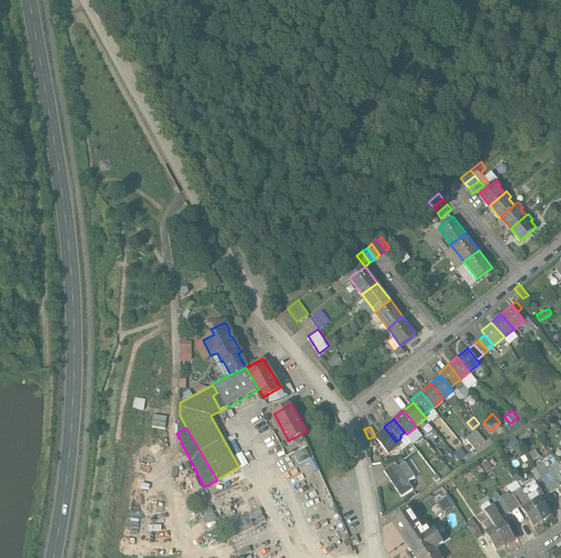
[(396,442),(385,428),(375,436),(389,453),(399,445),(396,442)]
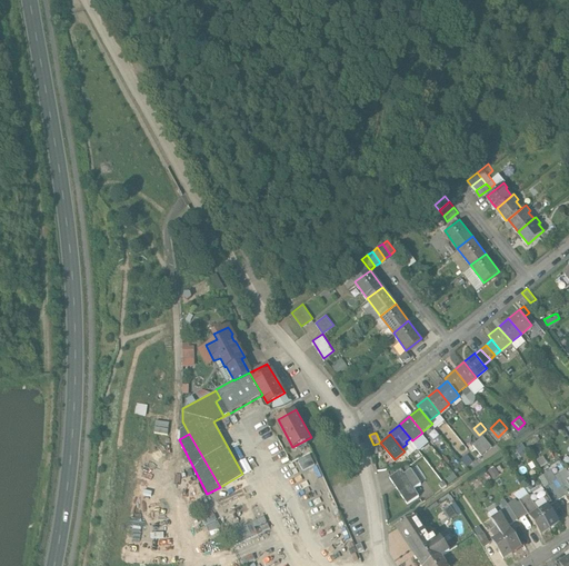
[(491,444),(482,434),(478,438),(486,448),(491,444)]
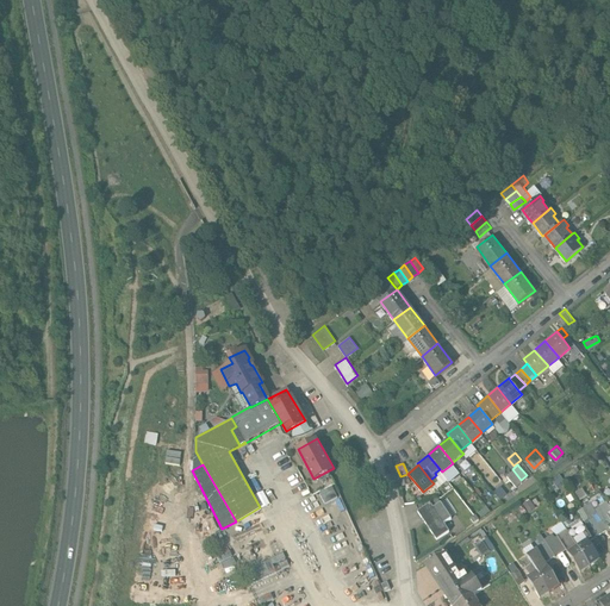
[(521,480),(512,469),(506,474),(516,485),(521,480)]
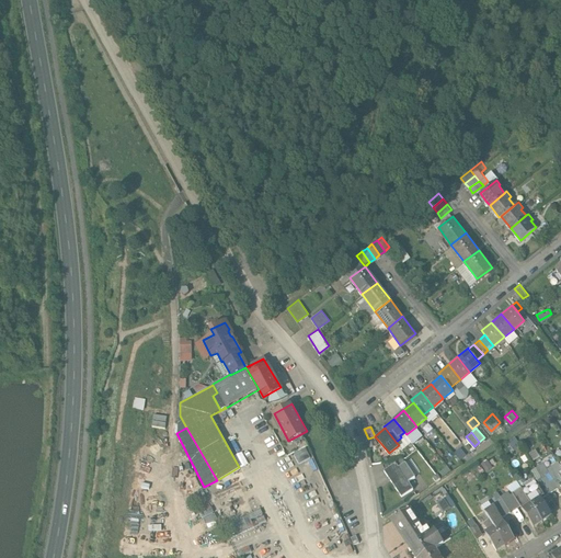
[(514,434),(507,440),(513,447),(519,443),(514,434)]
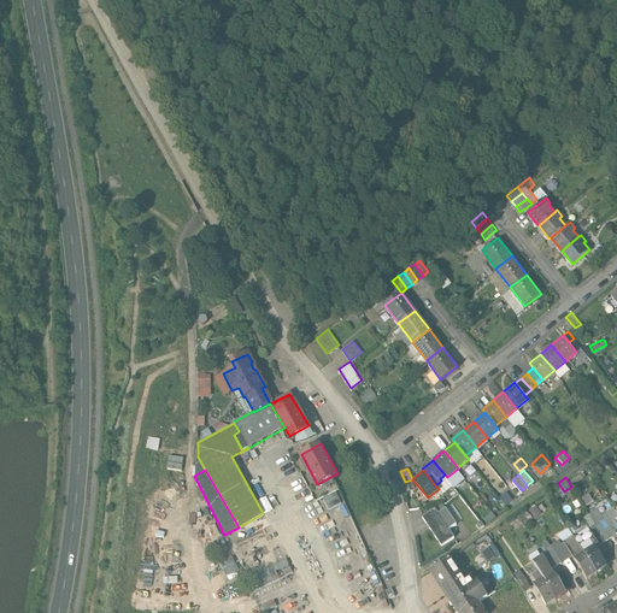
[(512,497),(505,489),(499,495),(506,504),(512,497)]
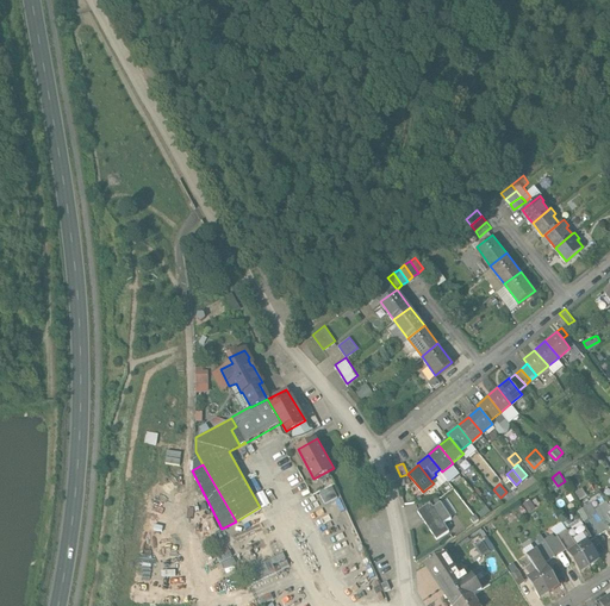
[(447,497),(440,501),(449,514),(456,510),(447,497)]
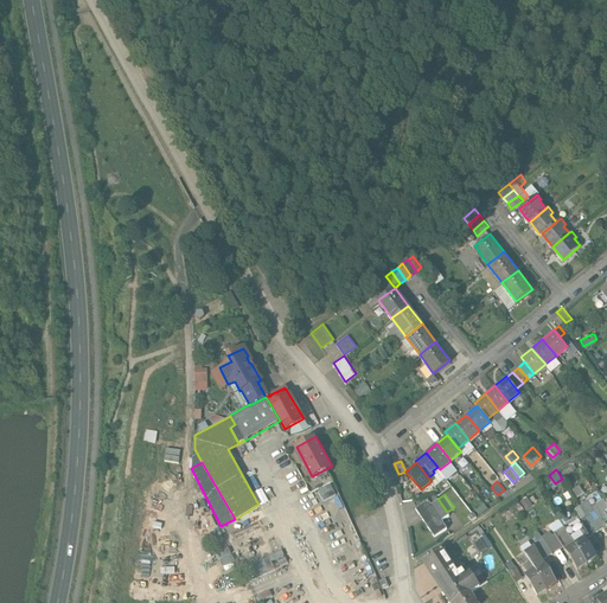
[(526,494),(521,499),(525,507),(532,502),(526,494)]
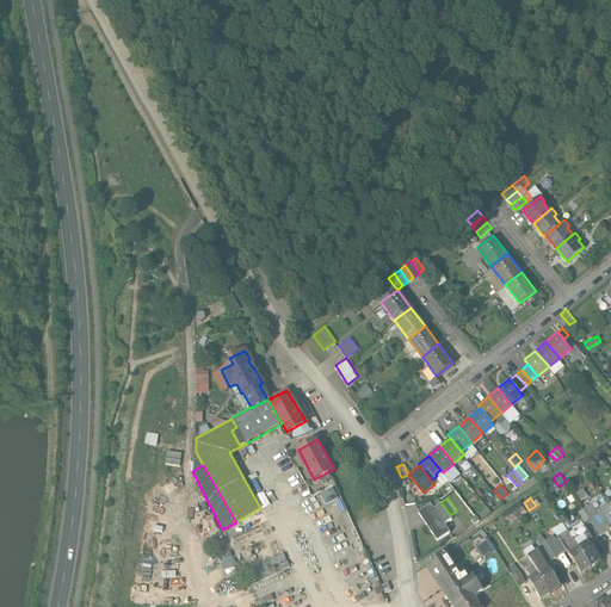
[(434,507),(431,501),(419,511),(438,538),(450,530),(444,521),(451,516),(450,515),(440,502),(434,507)]
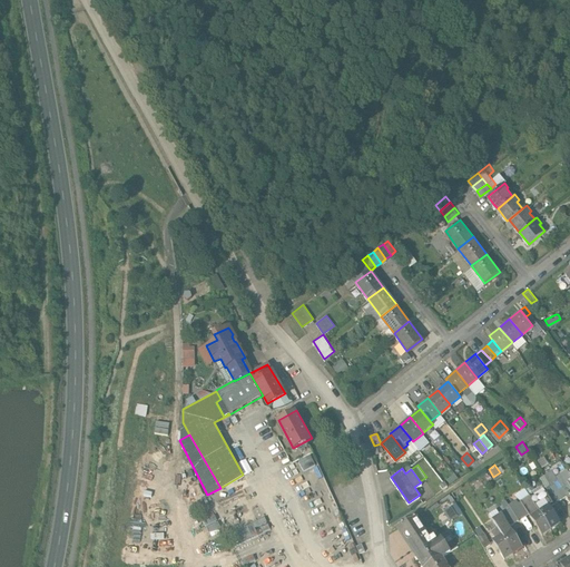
[(569,477),(561,482),(557,476),(548,481),(559,498),(560,499),(566,495),(566,494),(569,490),(569,477)]
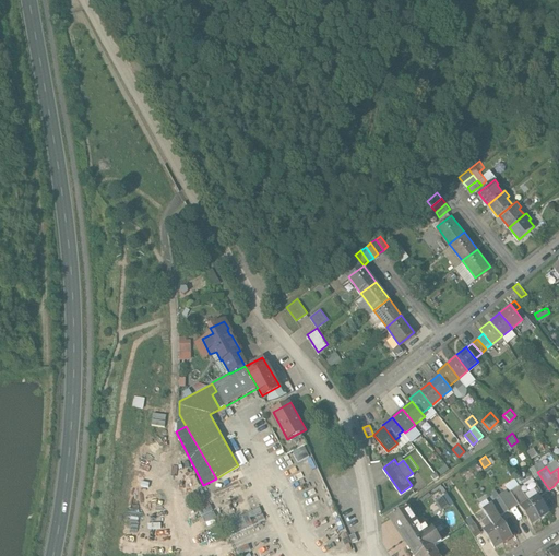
[(435,469),(429,472),(433,477),(439,473),(435,469)]
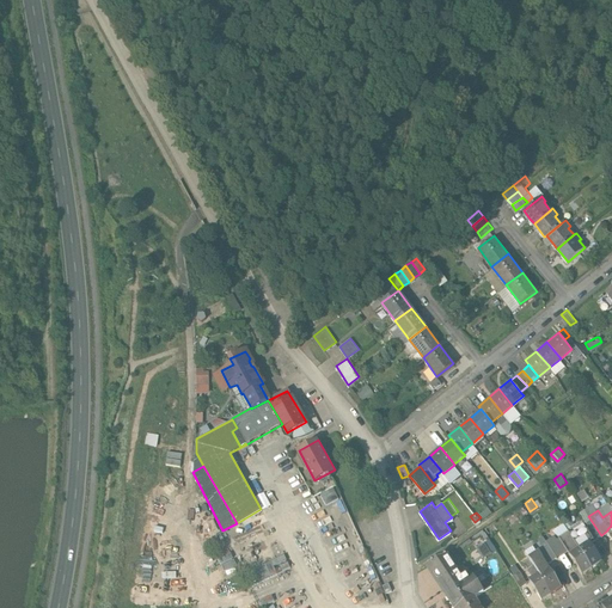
[(365,548),(349,514),(329,523),(344,558),(365,548)]
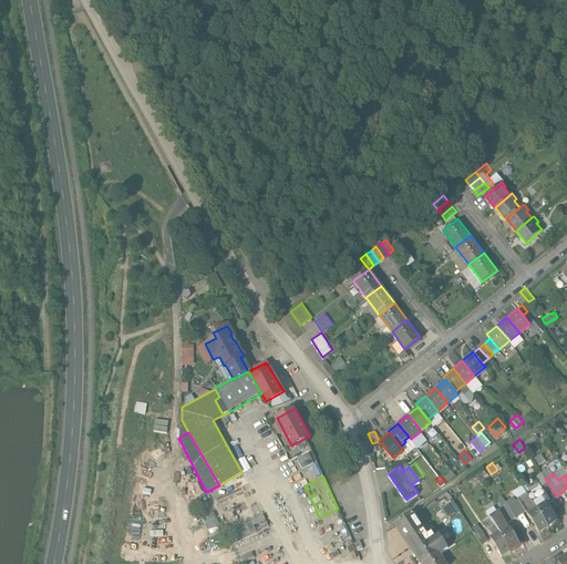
[(556,495),(545,479),(539,482),(550,499),(556,495)]
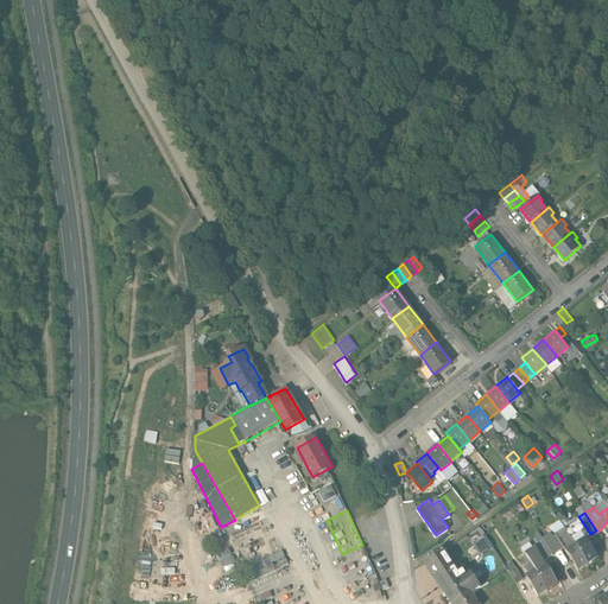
[(571,534),(565,525),(555,532),(580,567),(589,561),(577,544),(571,534)]
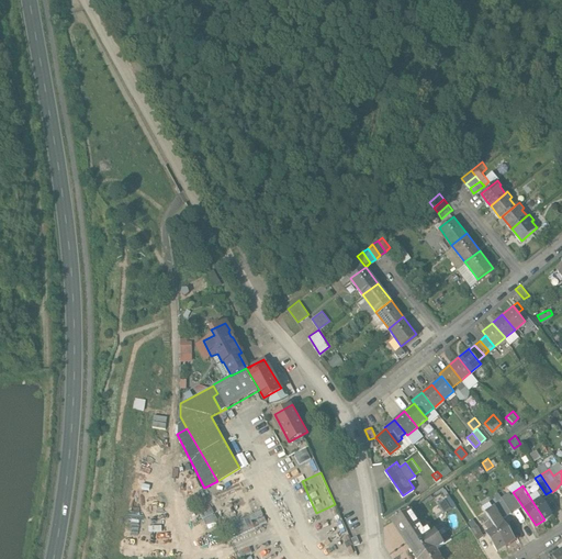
[(538,500),(532,491),(528,494),(534,503),(538,500)]
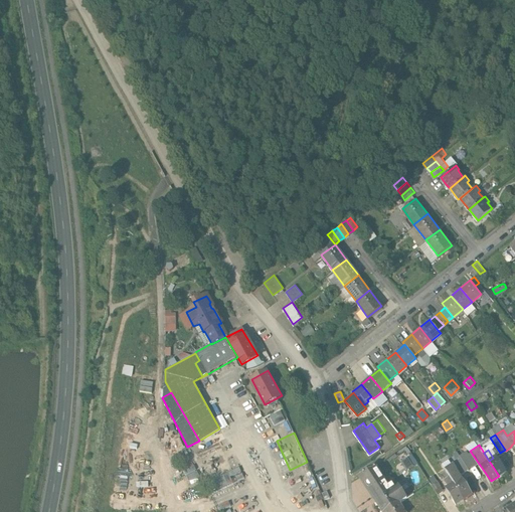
[(461,474),(470,468),(460,454),(456,457),(458,461),(454,464),(461,474)]
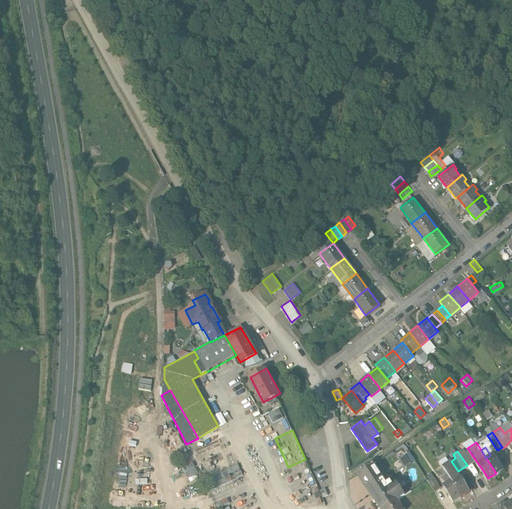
[(503,469),(493,453),(490,455),(486,458),(496,473),(503,469)]
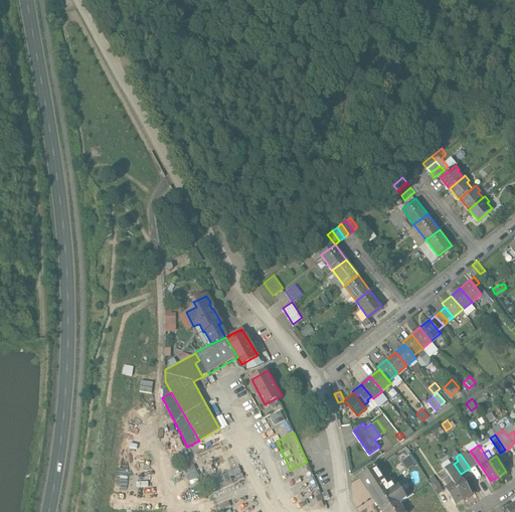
[(391,490),(374,464),(359,475),(384,511),(407,496),(399,485),(391,490)]
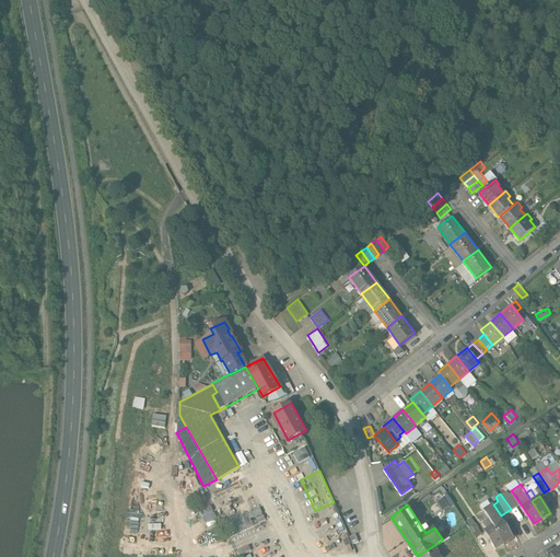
[(501,515),(493,505),(485,510),(489,517),(494,524),(505,542),(517,534),(512,524),(508,528),(501,515)]
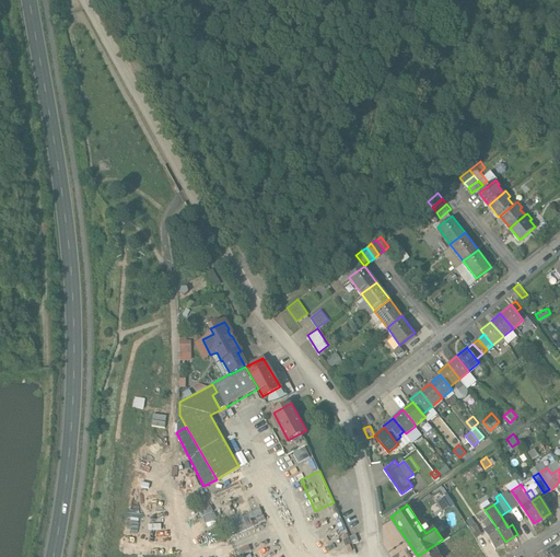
[(489,517),(485,510),(480,513),(485,520),(489,517)]
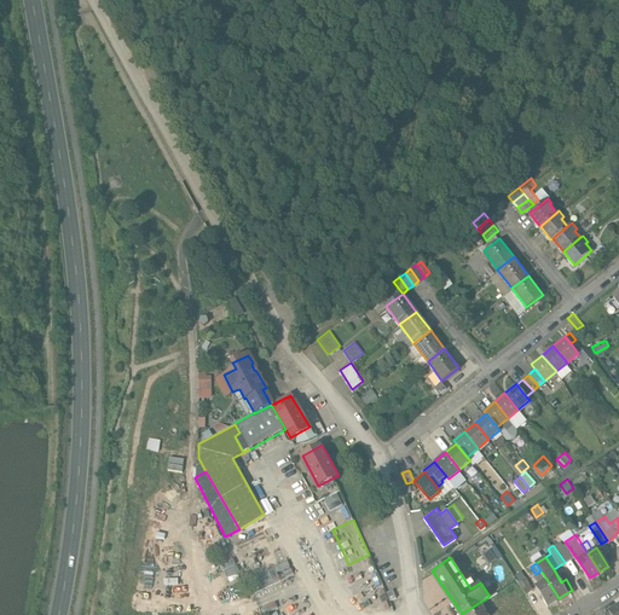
[(547,579),(541,570),(536,574),(542,582),(547,579)]
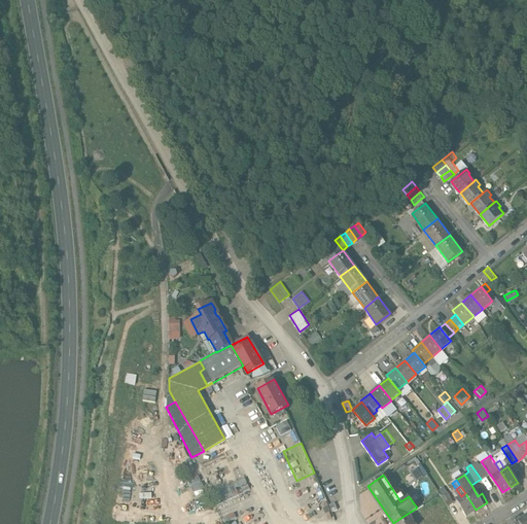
[(455,500),(448,490),(442,494),(449,504),(455,500)]
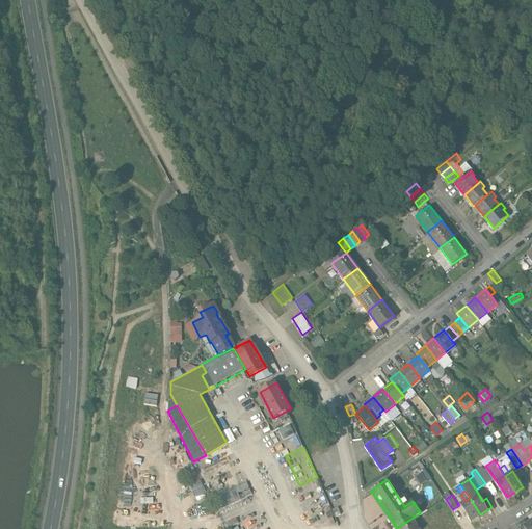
[(480,514),(470,498),(466,501),(461,504),(472,520),(480,514)]
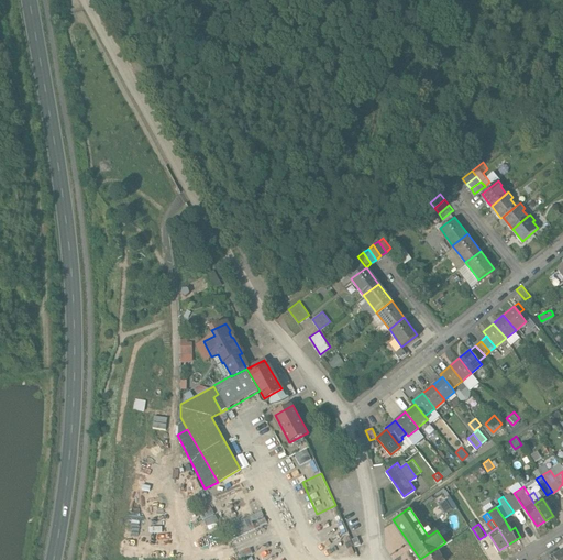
[(359,534),(352,537),(355,545),(362,541),(359,534)]
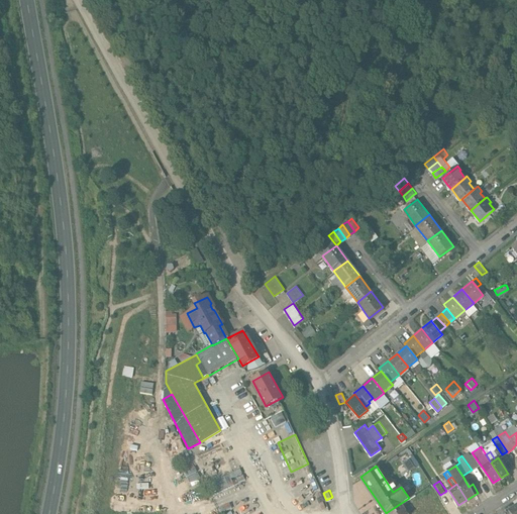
[(409,498),(386,513),(408,513),(405,509),(418,501),(414,495),(409,498)]
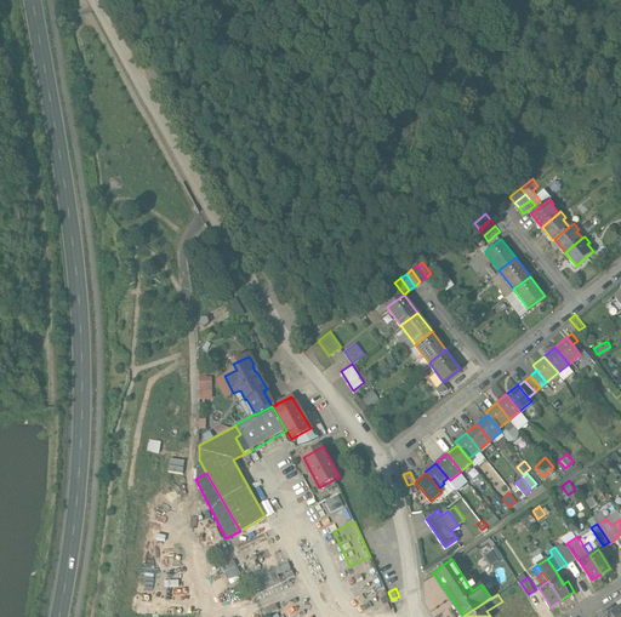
[(502,601),(486,611),(490,616),(494,615),(506,607),(502,601)]
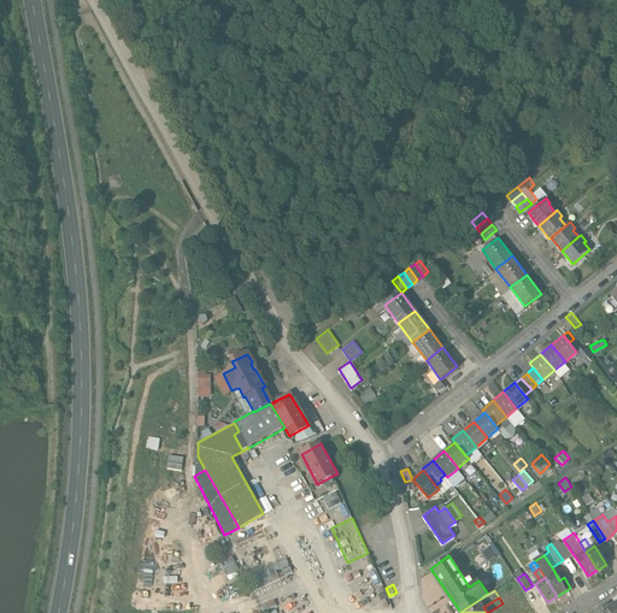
[(616,612),(616,601),(603,609),(605,612),(616,612)]
